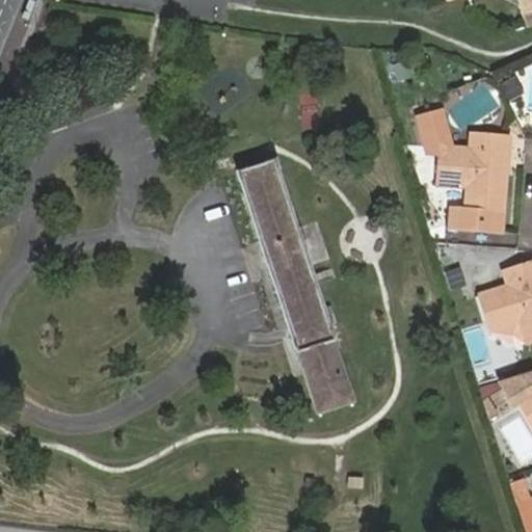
[(531,0),(443,0),(444,3),(451,0),(516,0),(519,4),(526,28),(531,25),(531,0)]
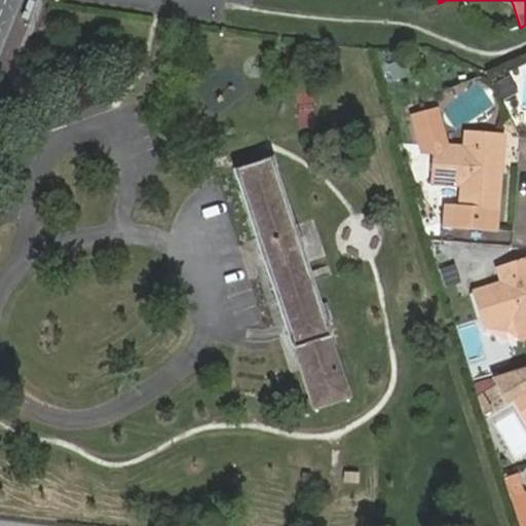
[(511,77),(497,83),(503,99),(518,92),(511,77)]
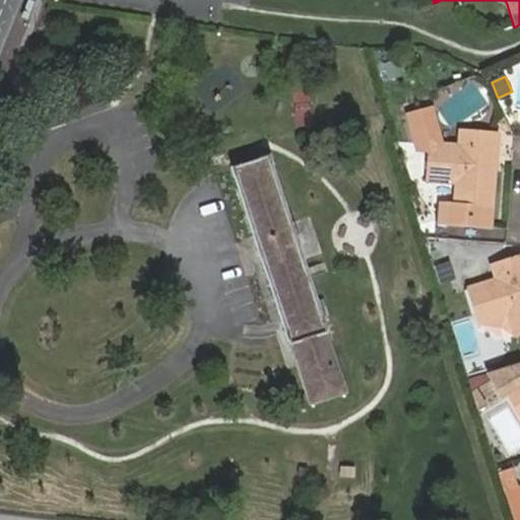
[(485,152),(495,153),(496,135),(459,133),(458,147),(430,145),(427,183),(445,184),(453,184),(451,208),(442,207),(441,224),(490,228),(491,210),(493,174),(483,174),(485,152)]
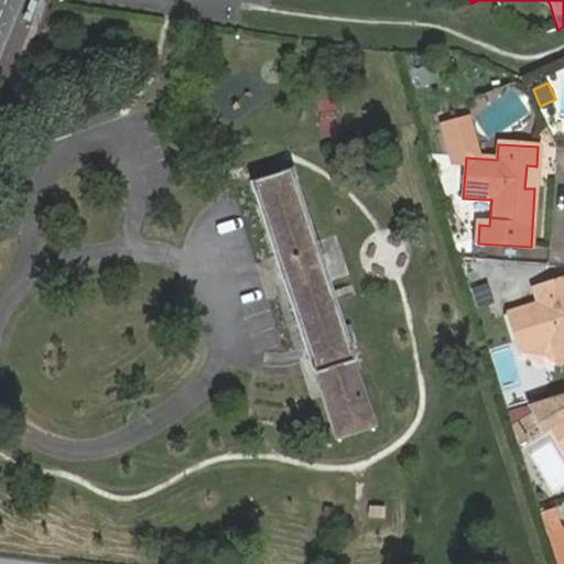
[(534,188),(537,166),(527,165),(524,188),(534,188)]
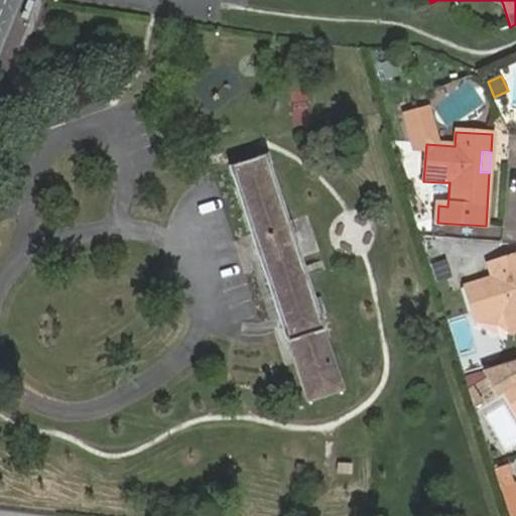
[(290,353),(307,403),(346,391),(267,155),(230,167),(290,352),(290,353)]
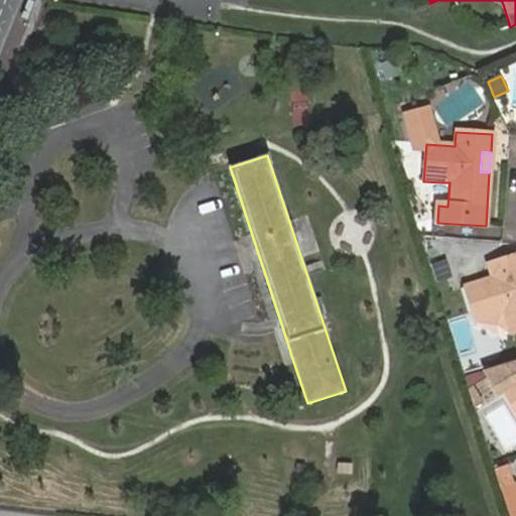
[(449,182),(441,182),(438,206),(447,207),(449,182)]
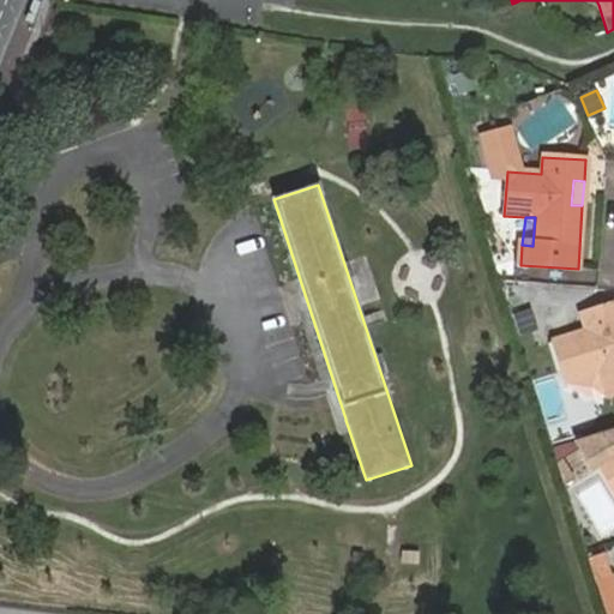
[(613,301),(577,313),(583,330),(548,342),(563,383),(593,372),(600,397),(613,392),(613,301)]
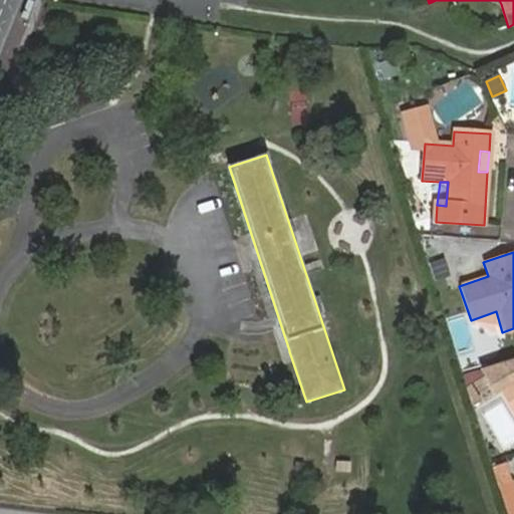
[(513,358),(479,369),(491,391),(498,386),(513,411),(513,358)]
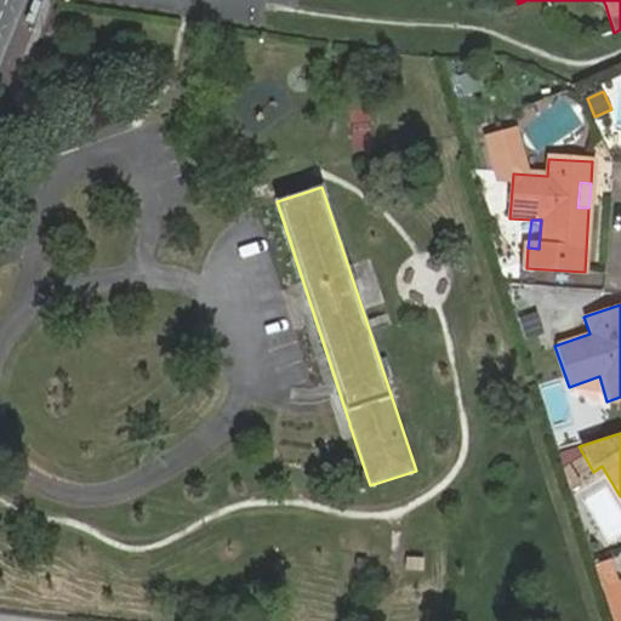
[(597,564),(604,587),(614,620),(620,620),(620,582),(614,558),(597,564)]
